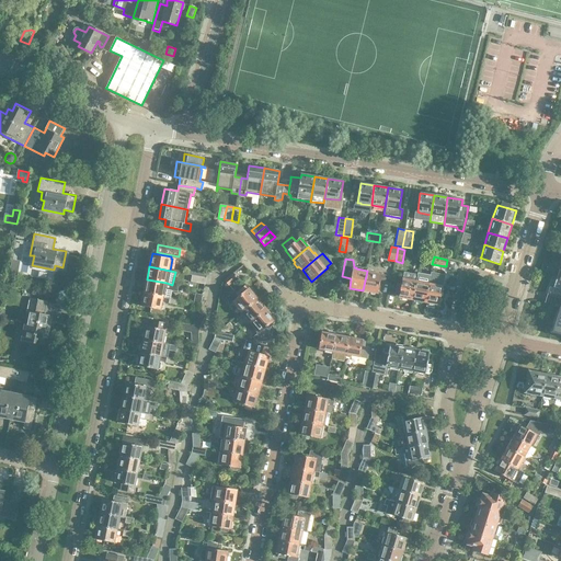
[(192,275),(206,278),(207,271),(189,267),(187,274),(192,275)]
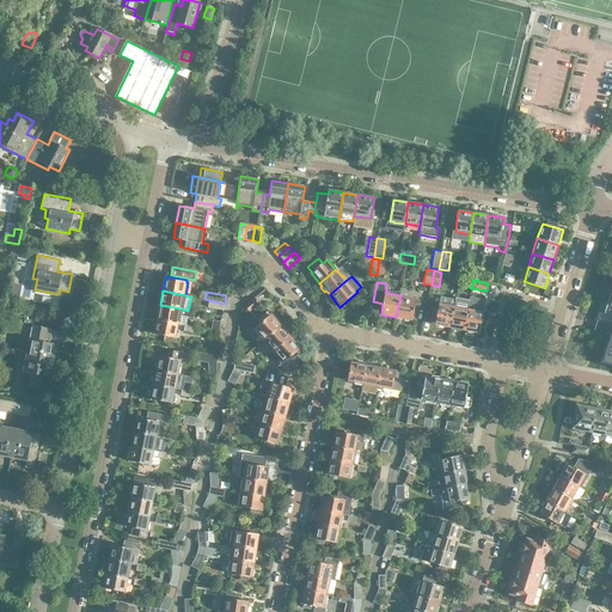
[(611,294),(610,294),(607,304),(604,303),(598,322),(611,325),(611,334),(604,362),(611,363),(611,294)]
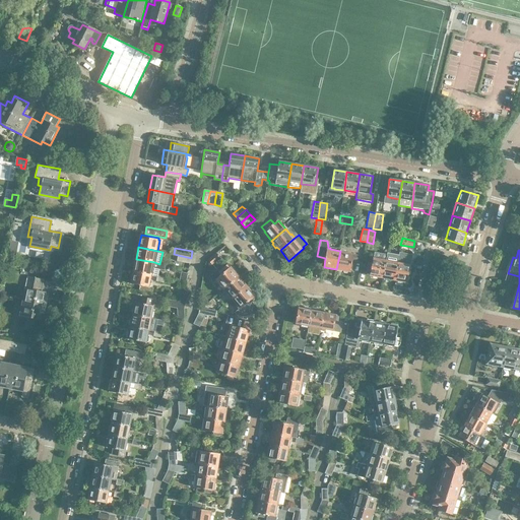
[(340,251),(336,269),(343,270),(344,273),(347,273),(348,271),(350,272),(352,261),(356,261),(358,255),(353,254),(351,254),(351,253),(340,251)]
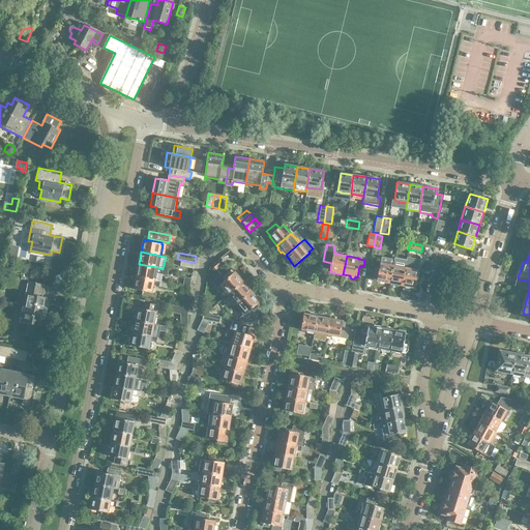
[(375,281),(378,282),(389,284),(393,265),(394,259),(382,257),(380,268),(377,268),(375,281)]
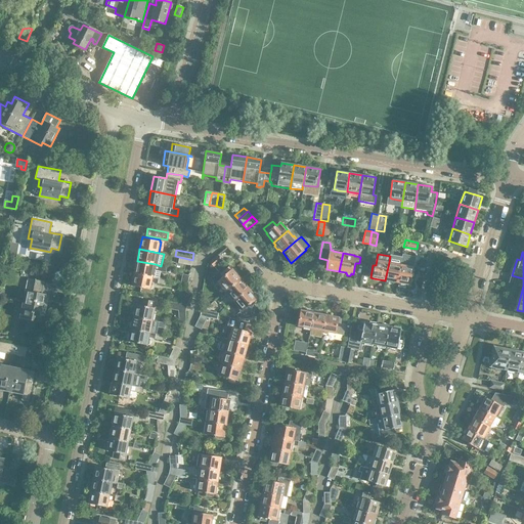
[(218,255),(210,262),(214,267),(222,260),(218,255)]
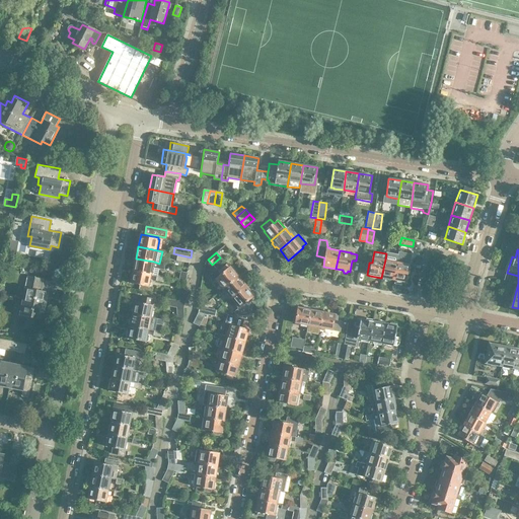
[(191,257),(177,254),(176,260),(190,263),(191,257)]
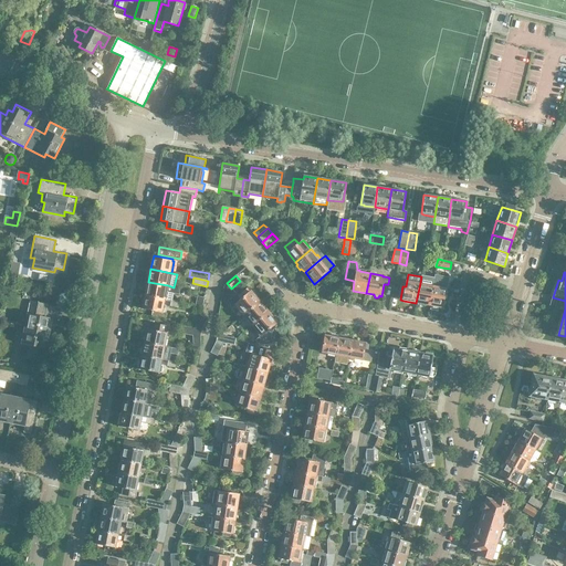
[(433,280),(432,285),(429,305),(442,307),(448,282),(433,280)]
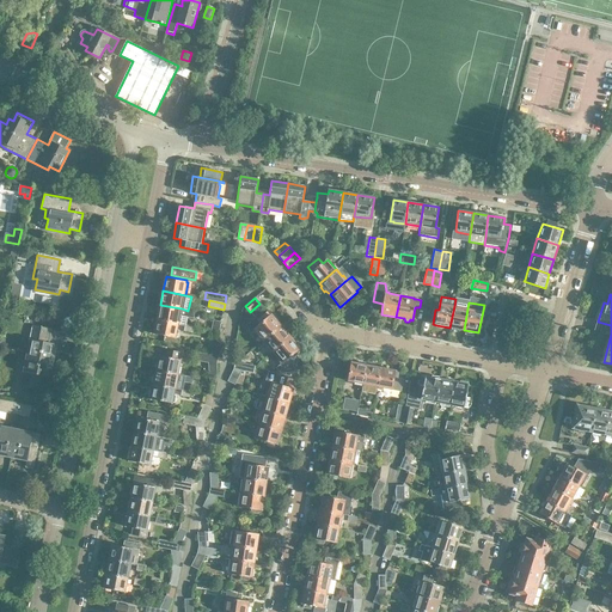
[(160,305),(157,319),(179,323),(181,314),(194,317),(195,312),(188,311),(182,308),(160,305)]
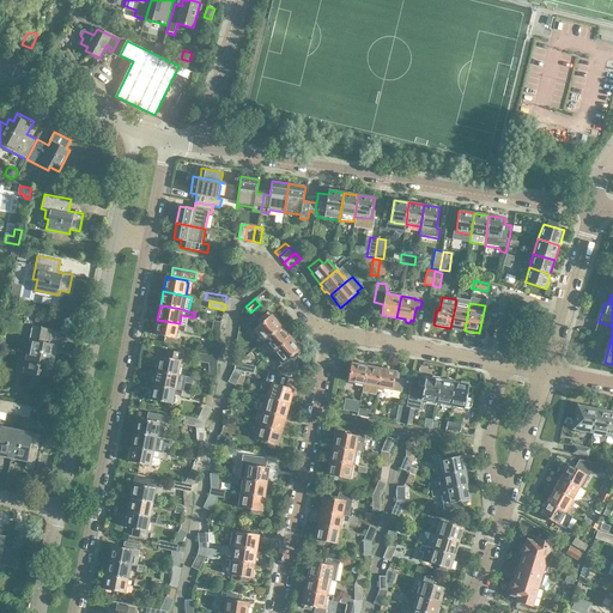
[(455,307),(450,328),(453,328),(453,329),(459,331),(459,329),(465,331),(468,309),(455,307)]
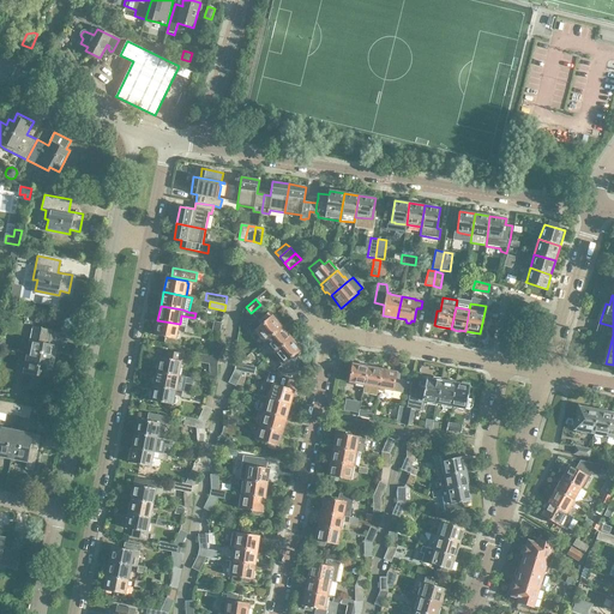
[(283,326),(278,320),(276,321),(272,317),(271,318),(268,314),(258,321),(258,320),(256,318),(246,326),(252,333),(254,332),(258,337),(260,336),(265,342),(281,327),(283,326)]
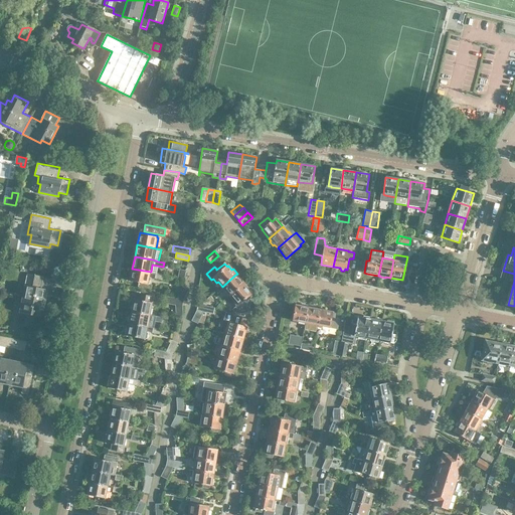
[(151,272),(132,269),(130,281),(148,285),(148,283),(149,283),(151,272)]
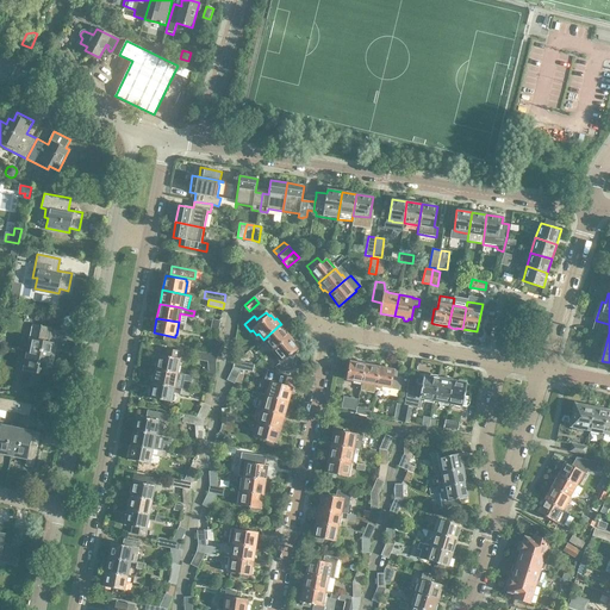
[(26,355),(54,360),(56,343),(47,341),(50,328),(33,324),(31,338),(30,337),(26,355)]
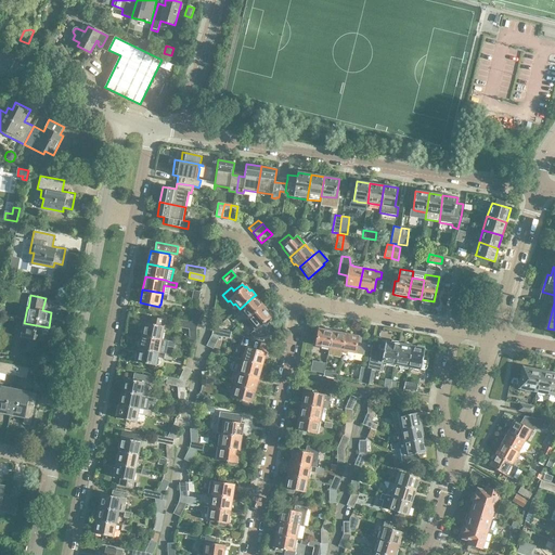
[(254,296),(240,309),(239,310),(242,314),(243,312),(248,319),(262,306),(254,296)]
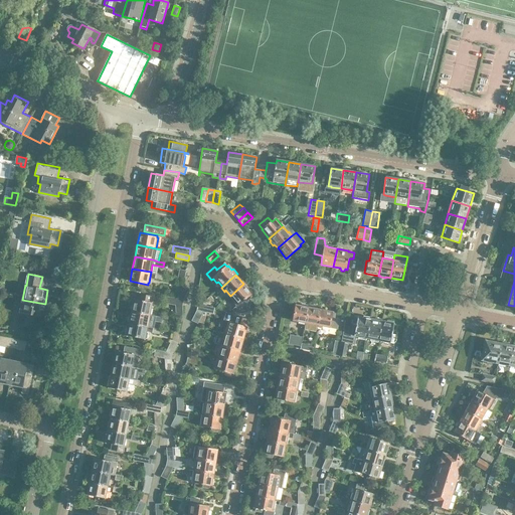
[(246,298),(247,297),(250,295),(251,293),(252,291),(248,286),(246,287),(243,284),(230,296),(228,297),(231,300),(233,299),(238,305),(231,310),(234,313),(245,315),(247,309),(246,309),(248,299),(246,298)]
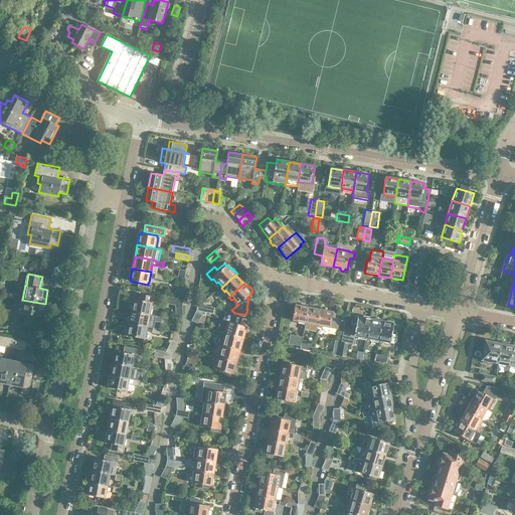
[(182,287),(177,299),(183,300),(188,290),(182,287)]
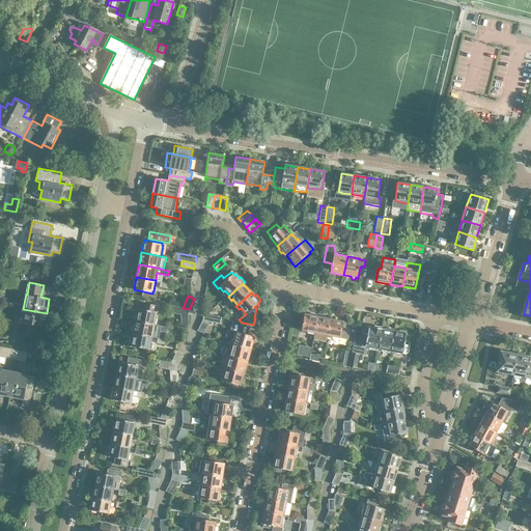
[(138,308),(136,322),(155,325),(158,306),(144,303),(143,309),(138,308)]
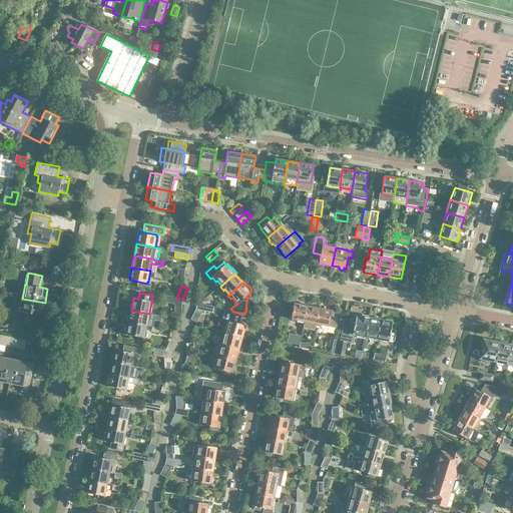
[(182,299),(176,298),(165,296),(164,302),(175,304),(181,305),(182,299)]
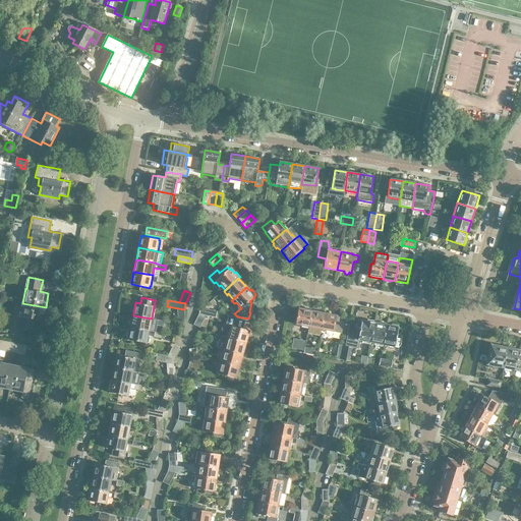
[(46,307),(22,303),(20,316),(21,316),(18,329),(32,331),(35,320),(43,321),(46,307)]
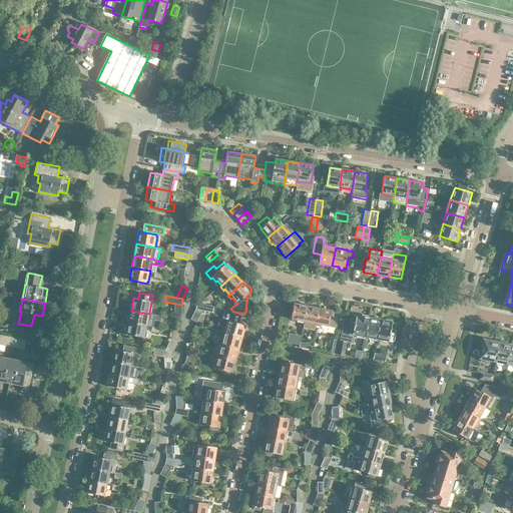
[(197,303),(196,309),(202,311),(212,313),(213,307),(197,303)]
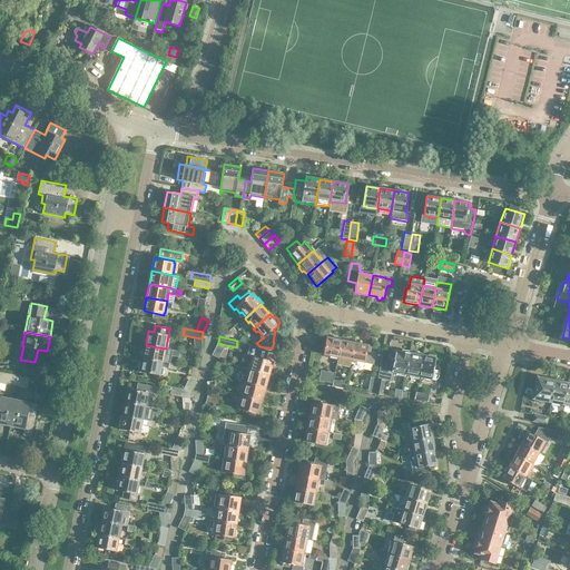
[(334,338),(327,337),(324,355),(338,357),(342,341),(340,340),(341,337),(334,336),(334,338)]
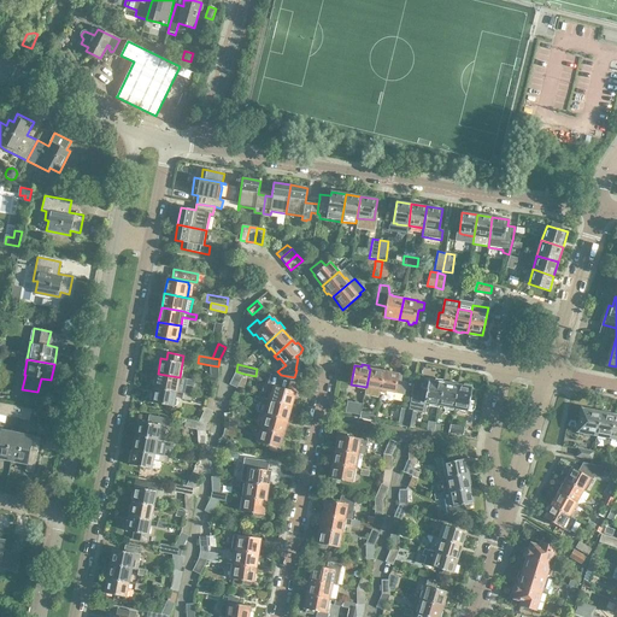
[(370,369),(366,387),(381,391),(385,371),(370,369)]
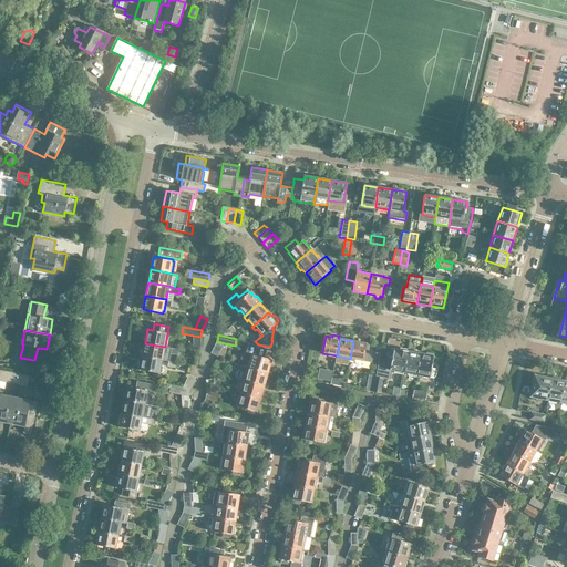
[(224,343),(217,341),(212,353),(218,357),(224,343)]
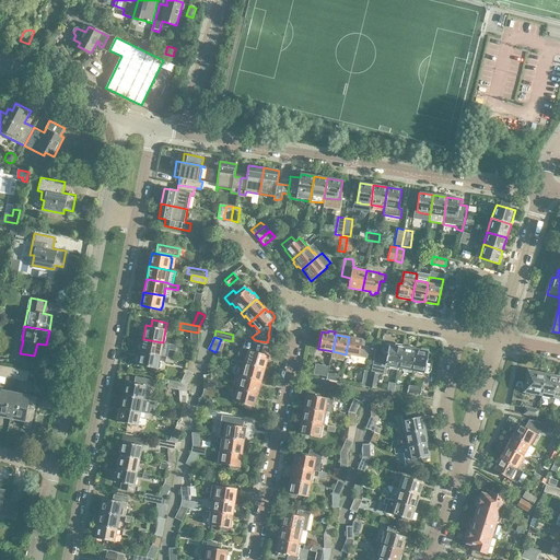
[(349,337),(346,354),(366,358),(369,348),(363,347),(364,340),(362,340),(362,339),(349,337)]
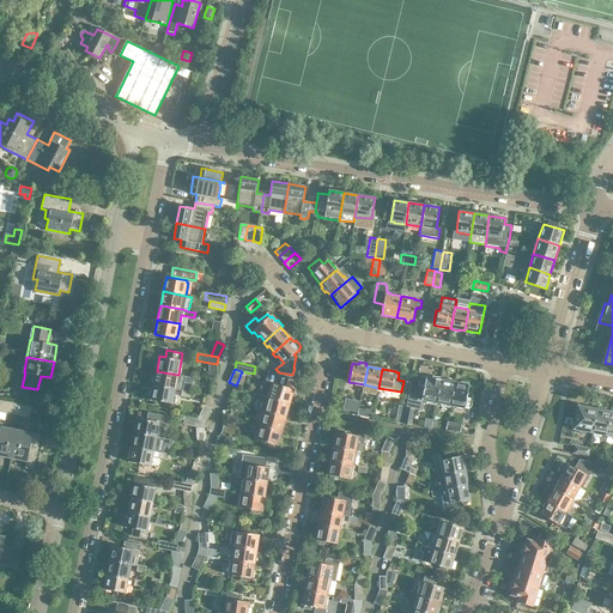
[(157,371),(155,386),(175,389),(177,382),(193,384),(194,378),(178,375),(157,371)]
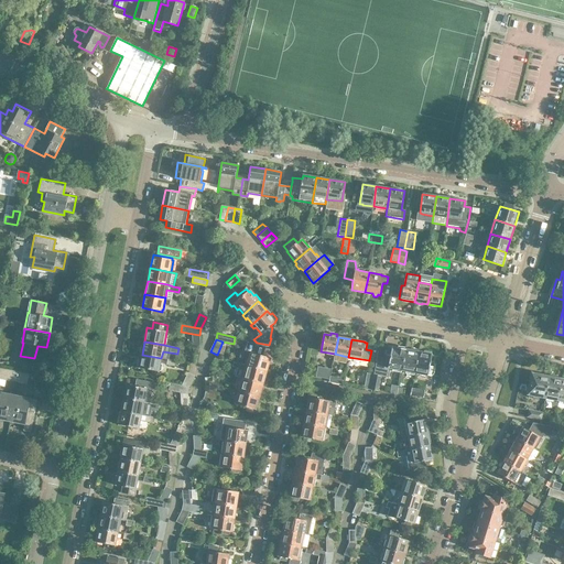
[(388,346),(387,355),(386,359),(384,359),(383,365),(377,364),(373,375),(371,390),(378,391),(381,376),(383,376),(386,373),(388,371),(388,368),(401,370),(404,349),(404,347),(398,346),(398,348),(388,346)]
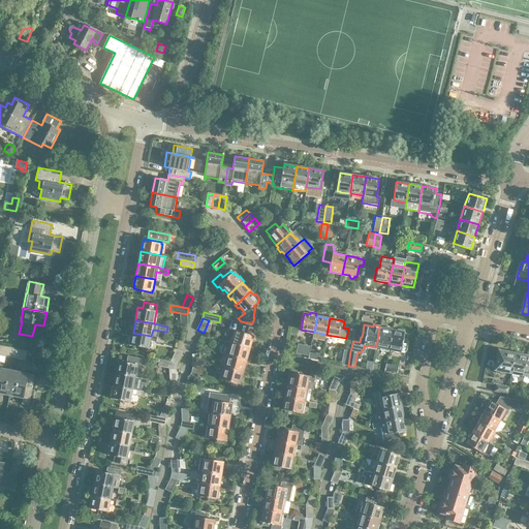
[(379,328),(376,347),(389,349),(392,330),(392,328),(385,327),(385,329),(379,328)]
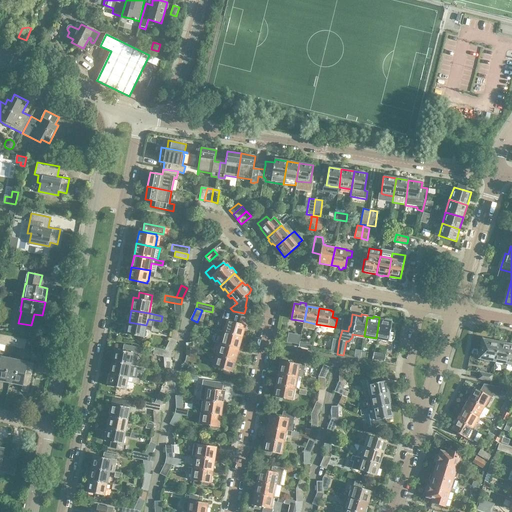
[(379,319),(376,338),(392,341),(394,333),(390,332),(392,321),(391,321),(391,320),(385,319),(385,320),(379,319)]
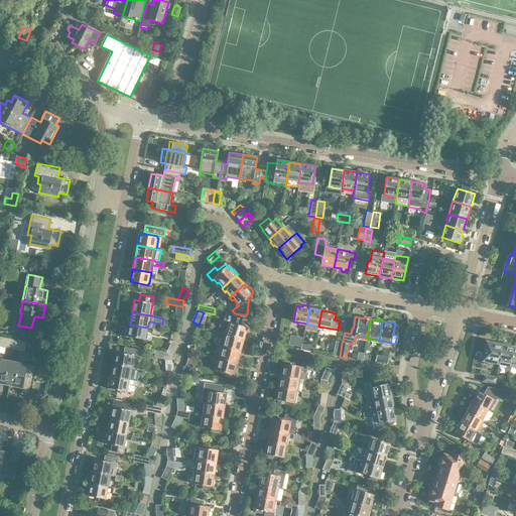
[(229,323),(225,335),(244,340),(247,328),(229,323)]
